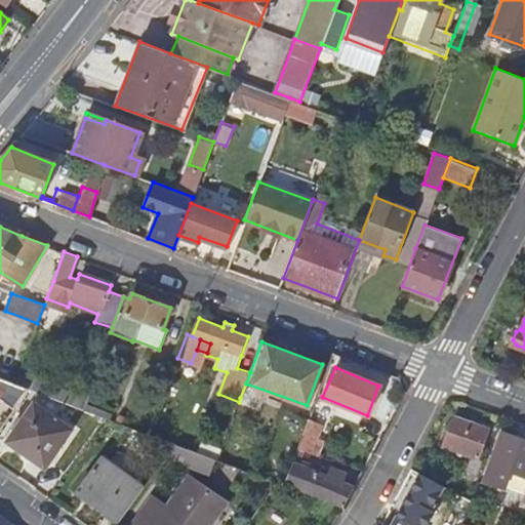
[(86,396),(19,371),(15,382),(30,388),(81,407),(86,396)]
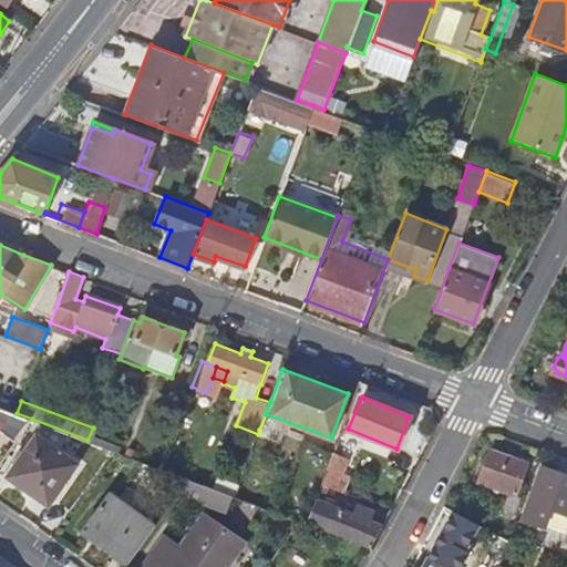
[(6,475),(47,503),(76,463),(34,435),(6,475)]
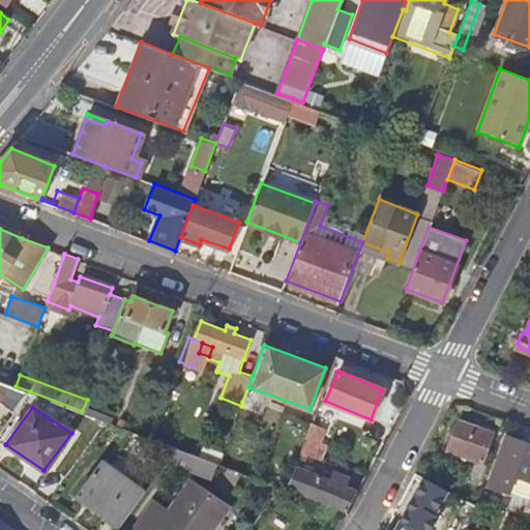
[(470,474),(480,478),(486,464),(481,462),(491,431),(458,418),(446,450),(474,461),(470,474)]
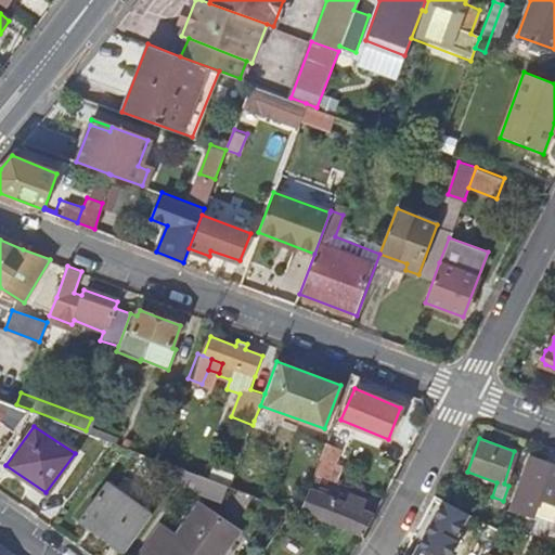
[(314,473),(337,481),(344,464),(336,461),(340,449),(325,443),(314,473)]
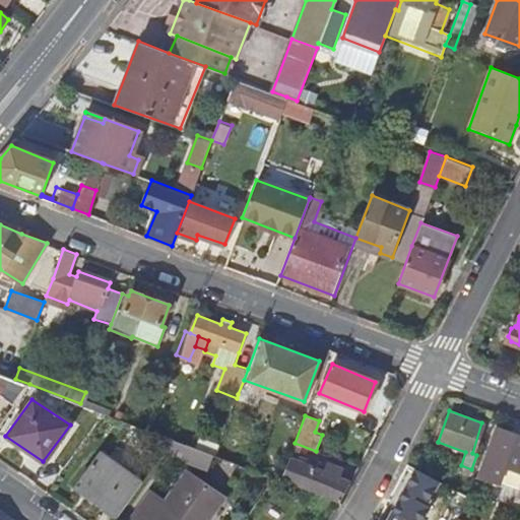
[(493,461),(519,470),(519,435),(497,427),(483,463),(491,465),(493,461)]
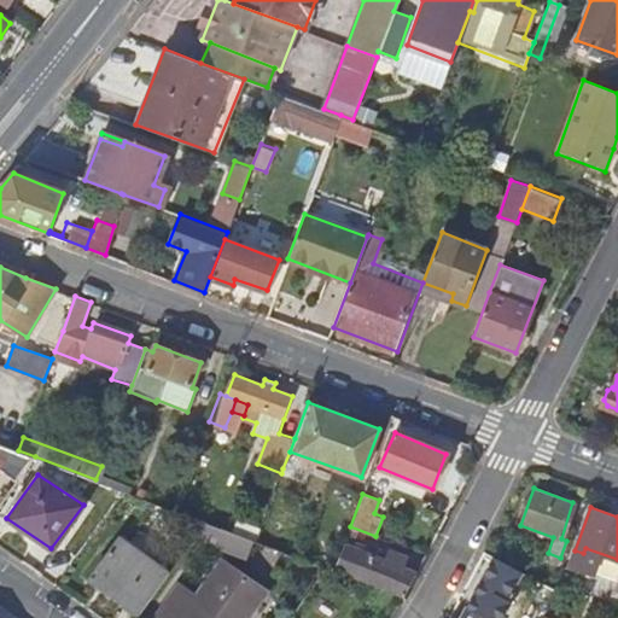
[(89,577),(138,613),(168,571),(120,537),(89,577)]
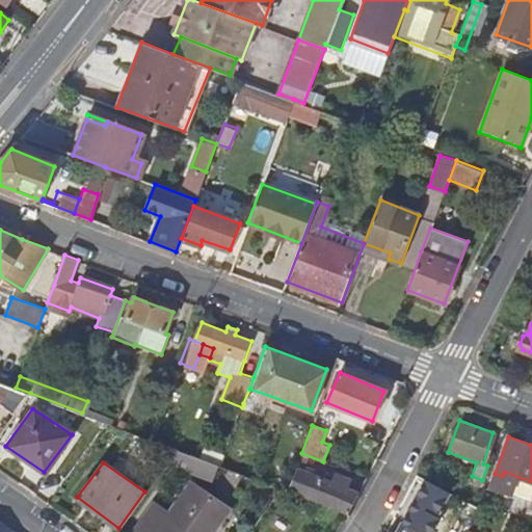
[(334,482),(296,469),(288,490),(347,513),(355,498),(358,491),(346,486),(347,480),(336,476),(334,482)]
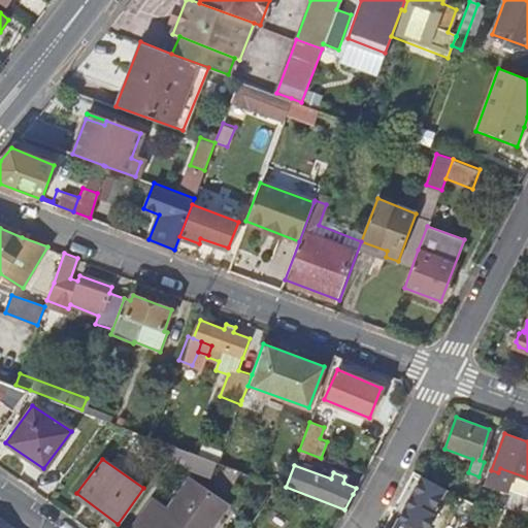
[(133,527),(209,527),(212,524),(207,521),(220,504),(189,480),(166,509),(153,500),(133,527)]
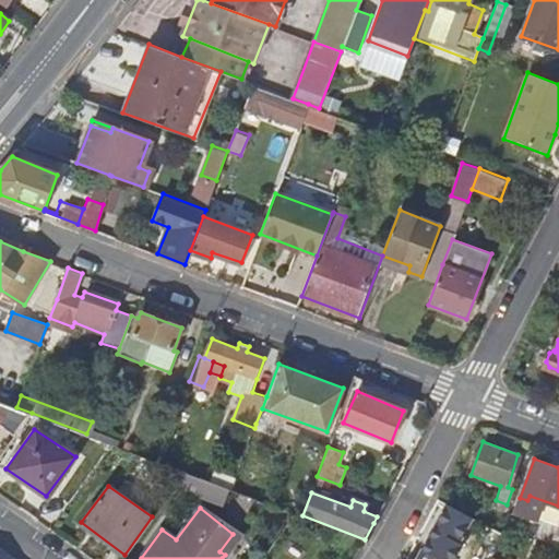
[(219,551),(225,555),(238,537),(233,534),(219,551)]
